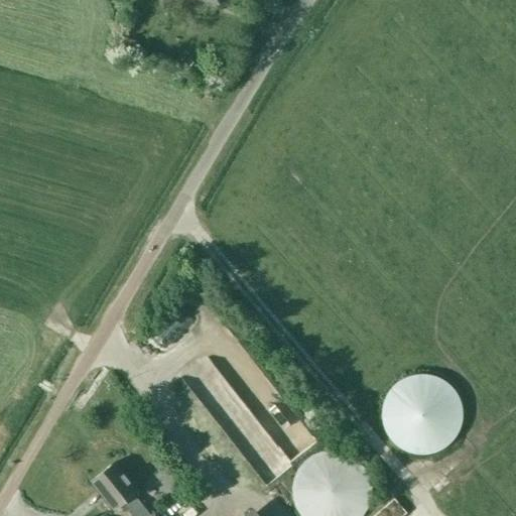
[(117,50),(128,55),(134,41),(123,36),(117,50)]
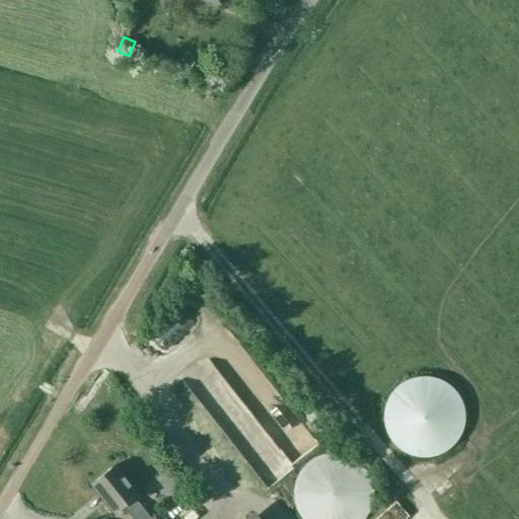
[(179,378),(203,402),(226,380),(204,356),(179,378)]
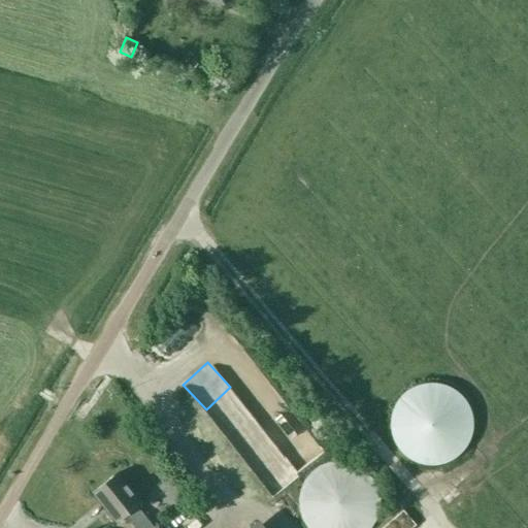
[(472,420),(470,415),(470,413),(469,409),(467,406),(466,404),(463,400),(461,397),(458,395),(453,391),(449,389),(443,387),(439,386),(435,385),(430,385),(423,386),(418,387),(413,389),(407,392),(404,394),(399,399),(397,402),(395,406),(392,411),(391,417),(390,421),(390,424),(390,427),(390,430),(390,434),(391,437),(392,440),(394,444),(395,448),(397,450),(398,452),(400,455),(403,457),(405,459),(409,461),(411,463),(415,464),(418,465),(420,466),(423,467),(426,467),(430,467),(433,467),(436,467),(439,467),(442,466),(447,464),(451,462),(454,461),(457,458),(459,456),(462,454),(464,452),(465,449),(467,447),(469,442),(470,439),(471,433),(472,426),(472,423),(472,420)]
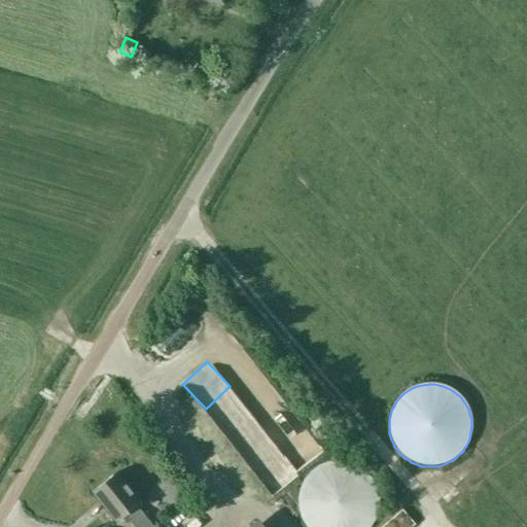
[(254,411),(271,431),(289,418),(273,396),(254,411)]
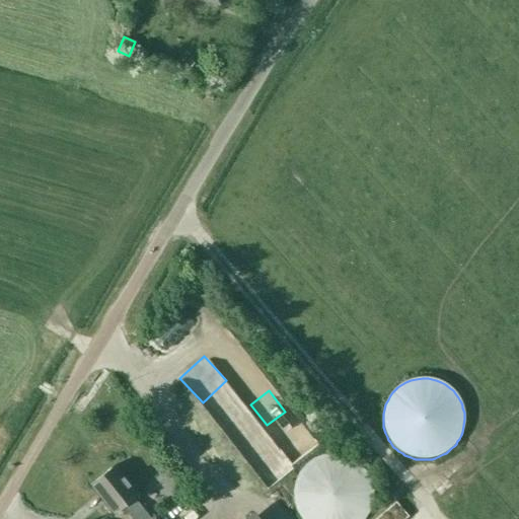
[(362,518),(363,518),(365,517),(366,515),(368,512),(369,509),(370,506),(371,504),(372,500),(372,496),(373,492),(372,489),(372,486),(371,484),(371,480),(370,478),(369,475),(367,473),(366,470),(364,468),(362,465),(359,462),(354,459),(352,458),(350,457),(346,455),(342,454),(339,454),(337,453),(330,453),(326,454),(322,455),(318,456),(316,457),(314,458),(310,460),(308,462),(306,464),(303,467),(301,470),(299,472),(298,475),(297,477),(296,480),(295,484),(294,487),(294,490),(294,493),(294,495),(294,497),(294,499),(295,503),(296,506),(297,508),(298,511),(299,513),(301,516),(303,518),(362,518)]
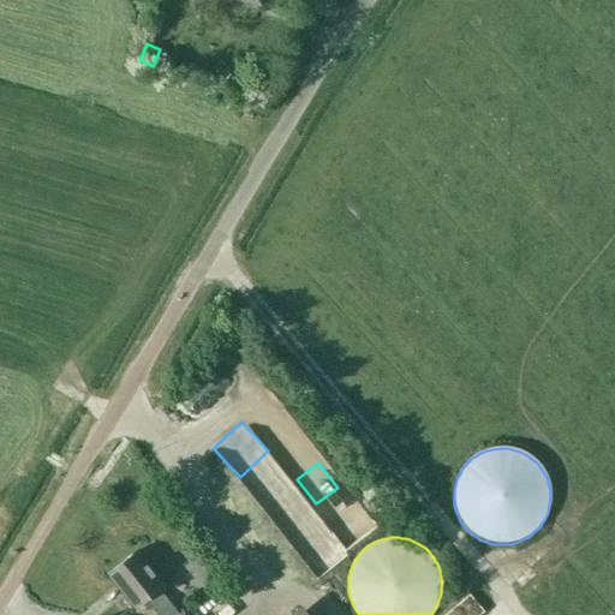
[(238,548),(257,568),(267,560),(249,538),(238,548)]
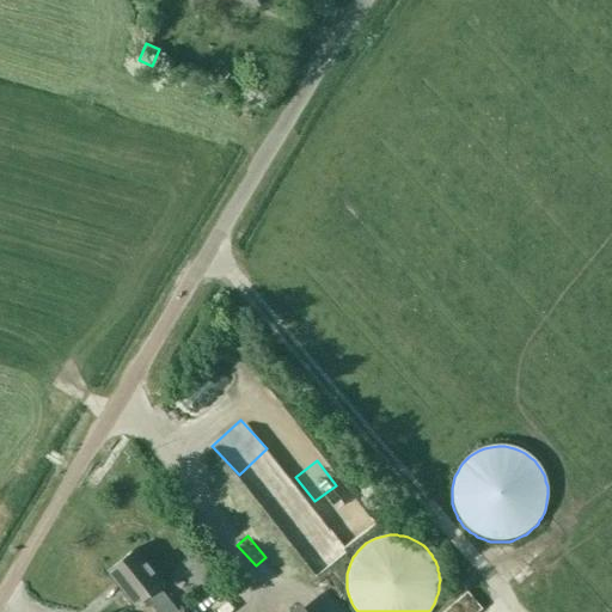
[(163,581),(135,548),(106,570),(134,604),(144,595),(157,611),(307,611),(299,601),(285,611),(185,611),(182,606),(177,610),(158,585),(163,581)]
